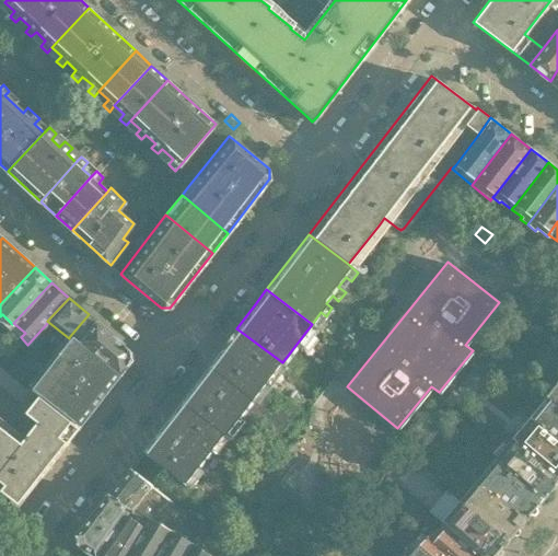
[(557,308),(544,324),(557,335),(557,308)]
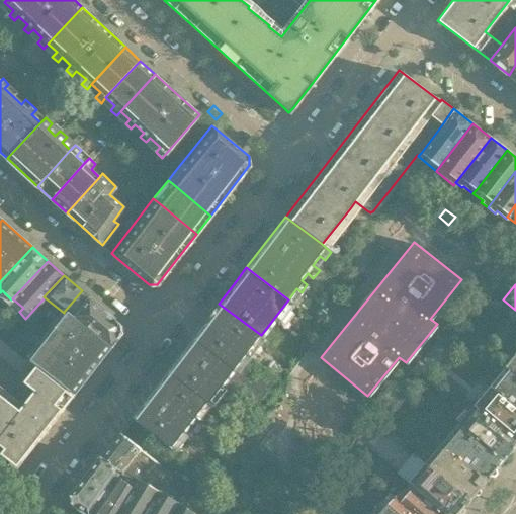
[(119,323),(82,290),(64,312),(110,345),(120,332),(119,323)]
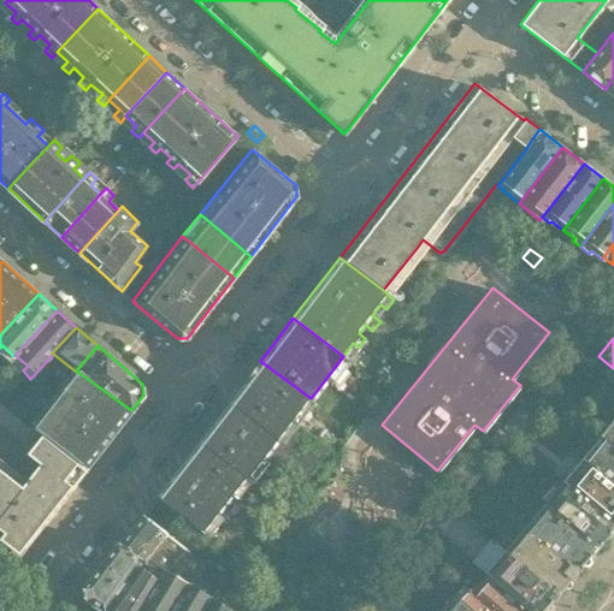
[(279,438),(313,466),(328,445),(302,426),(308,416),(301,411),(311,398),(260,361),(230,401),(279,438)]
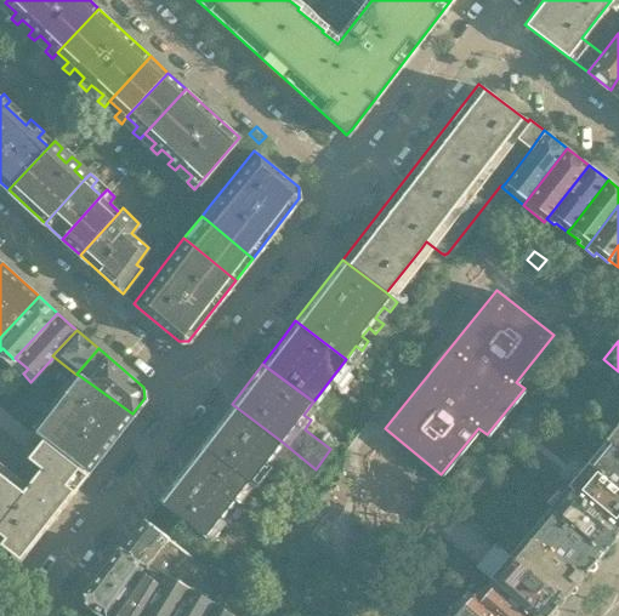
[(132,414),(77,374),(77,375),(34,431),(43,438),(86,472),(132,414)]
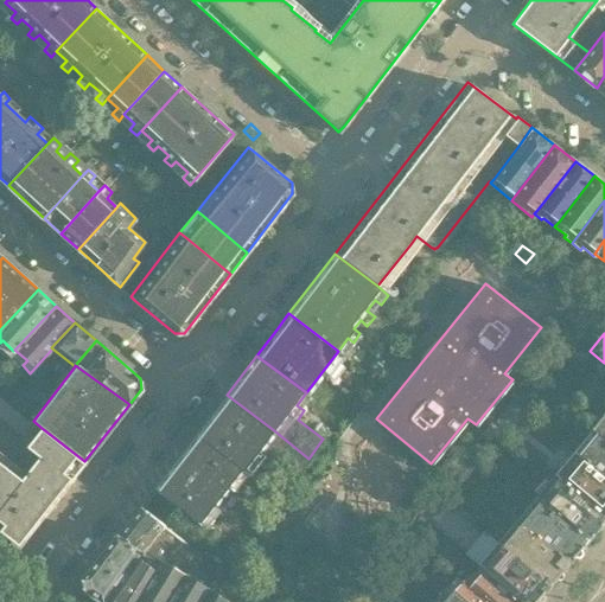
[(250,474),(265,456),(293,479),(309,459),(275,431),(227,395),(217,407),(196,434),(248,472),(250,474)]
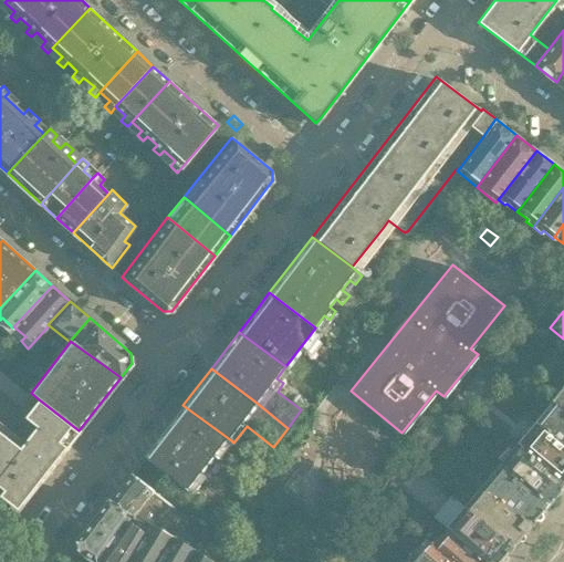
[(0,389),(18,405),(27,414),(39,399),(31,393),(30,395),(0,372),(0,389)]
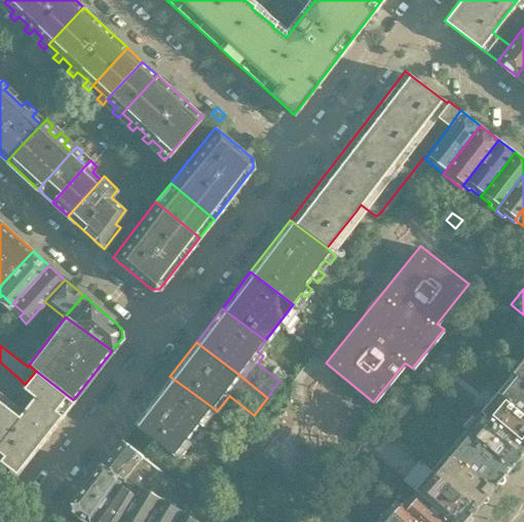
[(0,452),(3,454),(0,458),(0,461),(9,468),(21,467),(73,400),(36,371),(25,384),(34,396),(19,414),(19,415),(0,401),(0,452)]
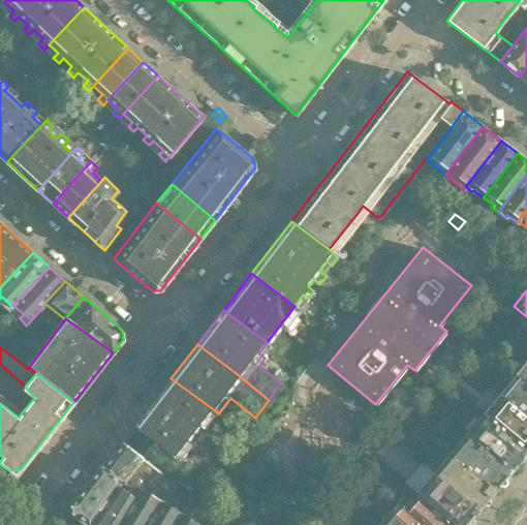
[(526,383),(519,376),(502,396),(526,418),(526,383)]
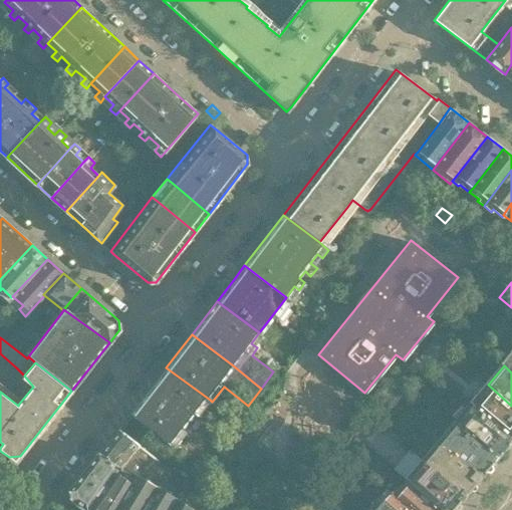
[(192,424),(206,405),(210,400),(166,367),(159,376),(131,413),(170,443),(178,433),(182,437),(192,424)]
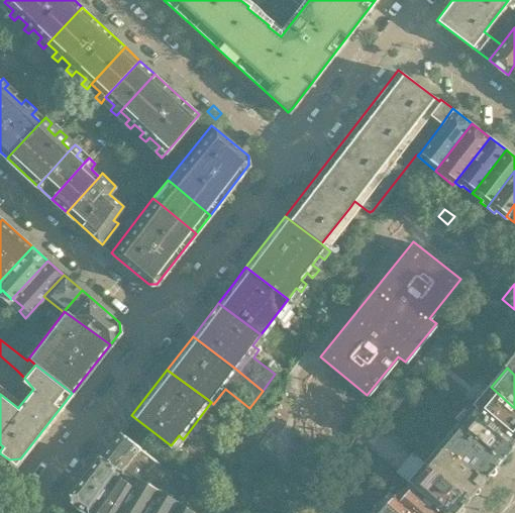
[(393,403),(409,384),(402,378),(386,397),(393,403)]
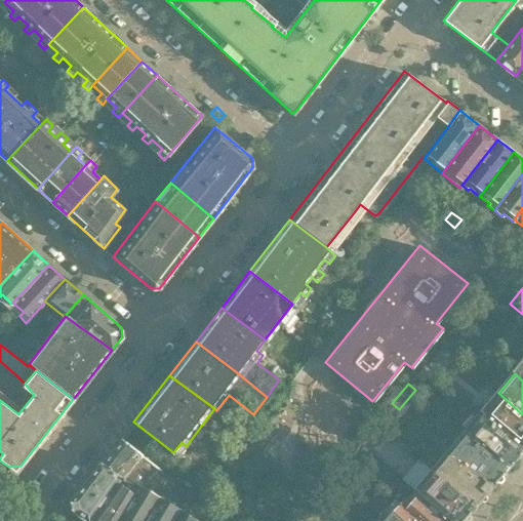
[(522,447),(522,414),(498,393),(482,412),(514,440),(522,448),(522,447)]
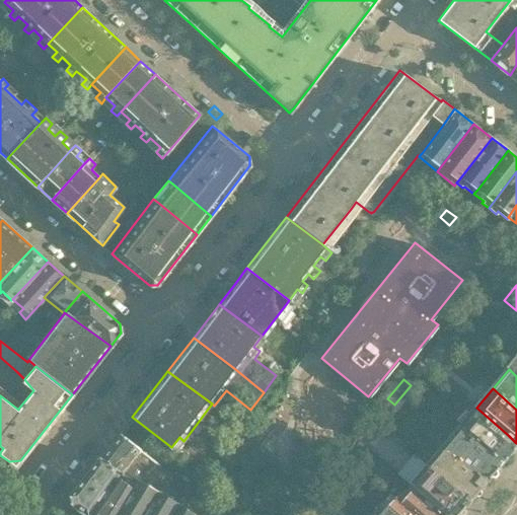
[(394,407),(386,400),(377,412),(385,419),(394,407)]
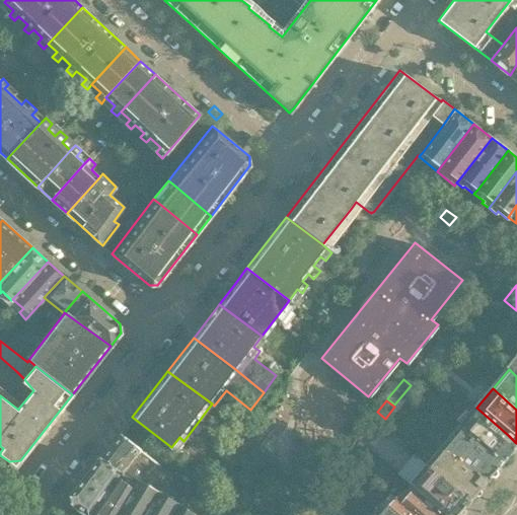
[(508,435),(476,408),(460,428),(500,462),(516,443),(508,435)]
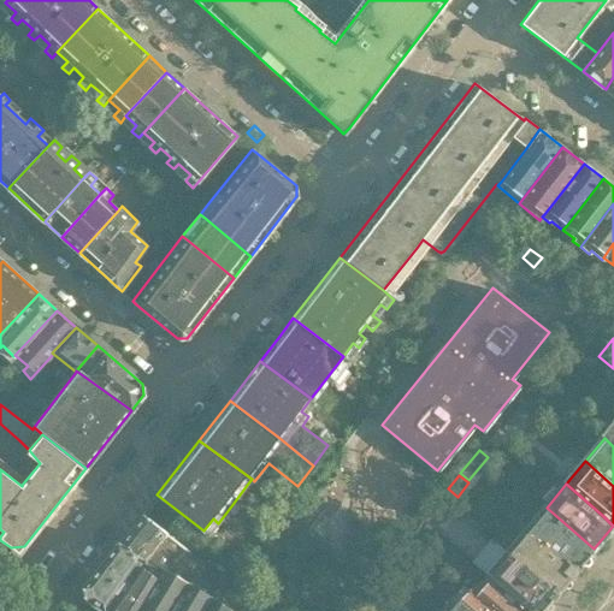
[(154,511),(194,541),(192,545),(206,555),(213,545),(199,535),(202,532),(155,496),(149,504),(157,509),(154,511)]
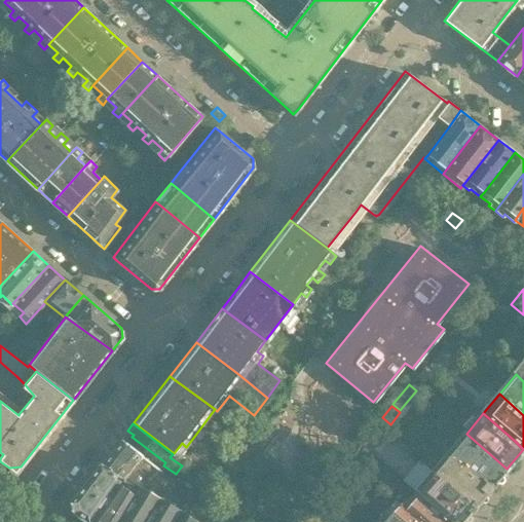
[(507,469),(466,434),(450,453),(491,488),(497,481),(500,482),(503,479),(501,475),(507,469)]
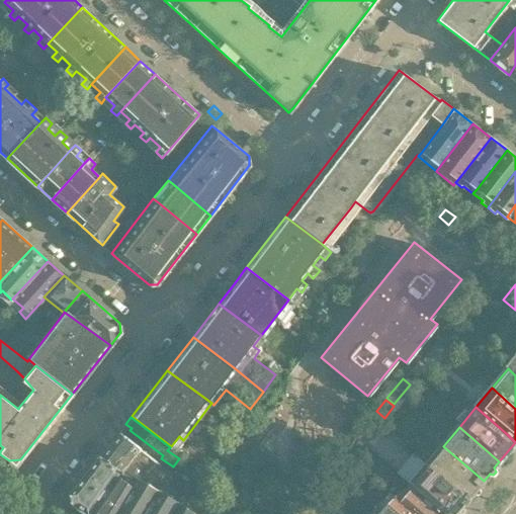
[(119,431),(100,456),(119,472),(121,473),(127,464),(131,459),(141,448),(119,431)]
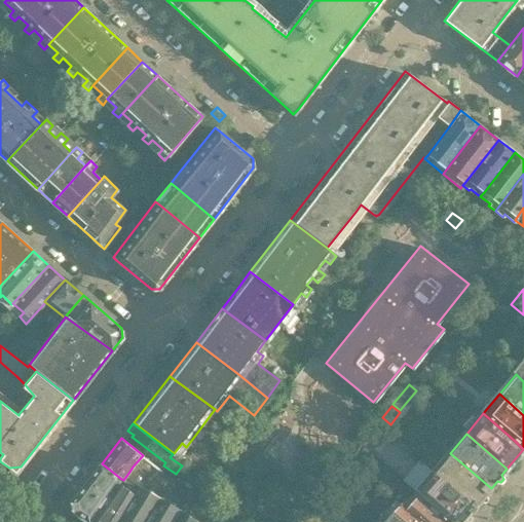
[(246,456),(237,449),(230,457),(238,464),(246,456)]
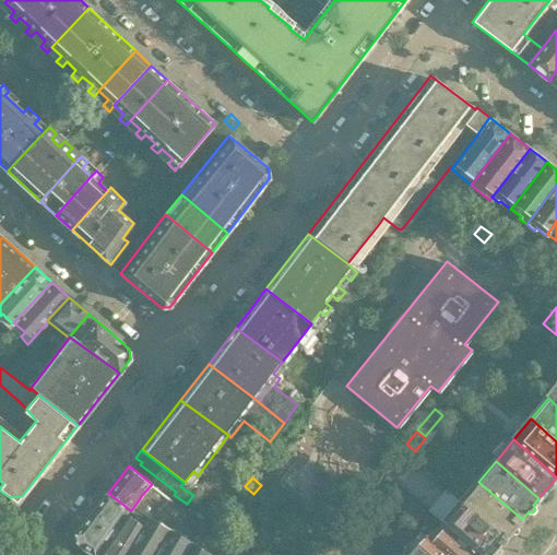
[(522,519),(478,482),(461,503),(504,540),(510,532),(514,533),(517,530),(516,526),(522,519)]
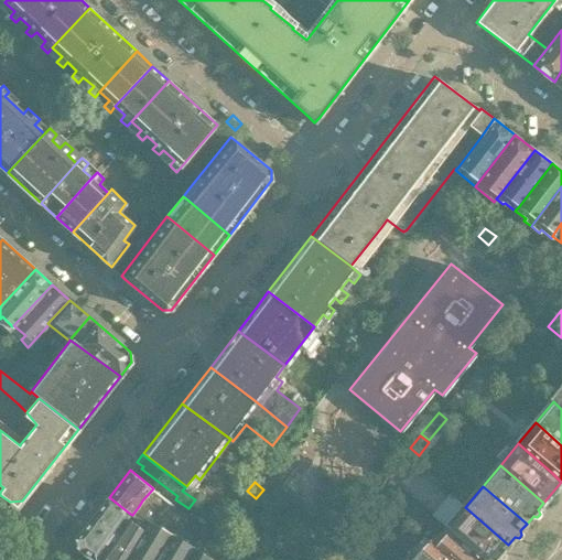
[(109,497),(76,539),(77,549),(94,559),(98,559),(127,519),(130,514),(109,497)]
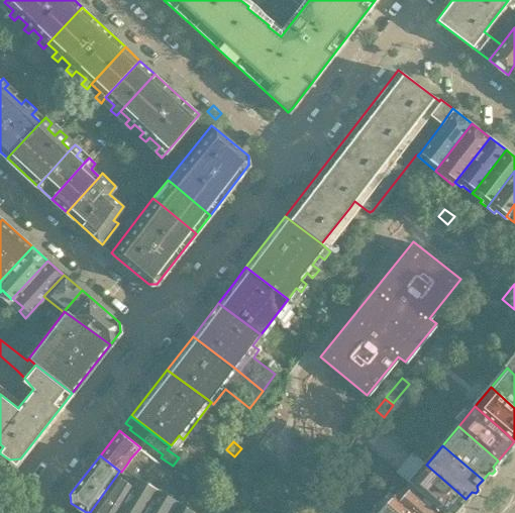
[(240,482),(247,471),(238,465),(231,477),(240,482)]
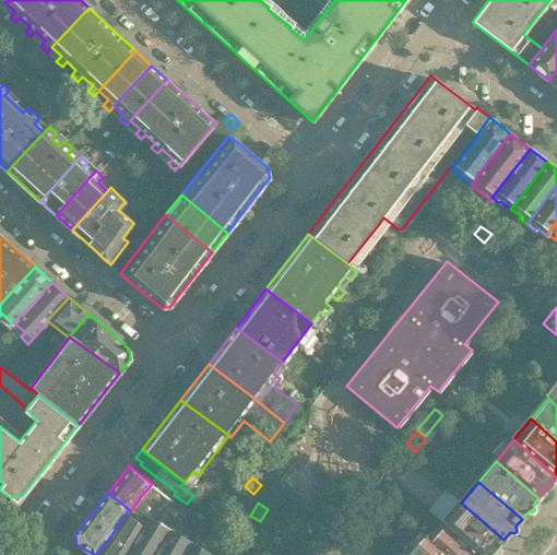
[(504,540),(461,503),(445,523),(446,526),(480,554),(490,554),(493,553),(497,554),(500,550),(498,546),(504,540)]
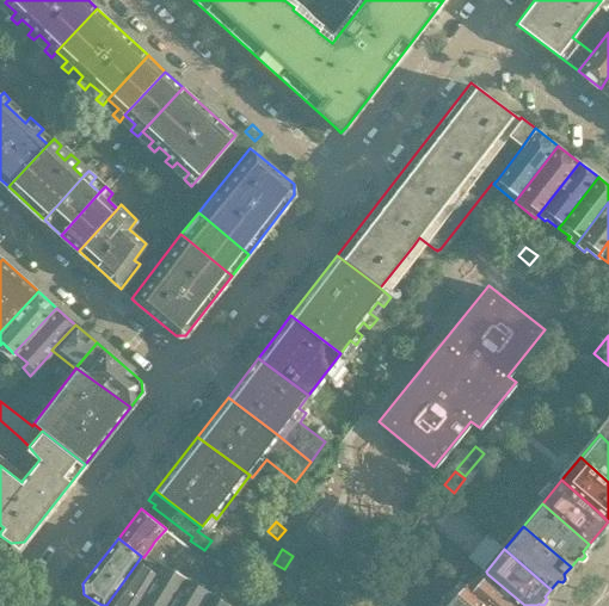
[(210,593),(226,569),(210,560),(195,583),(210,593)]
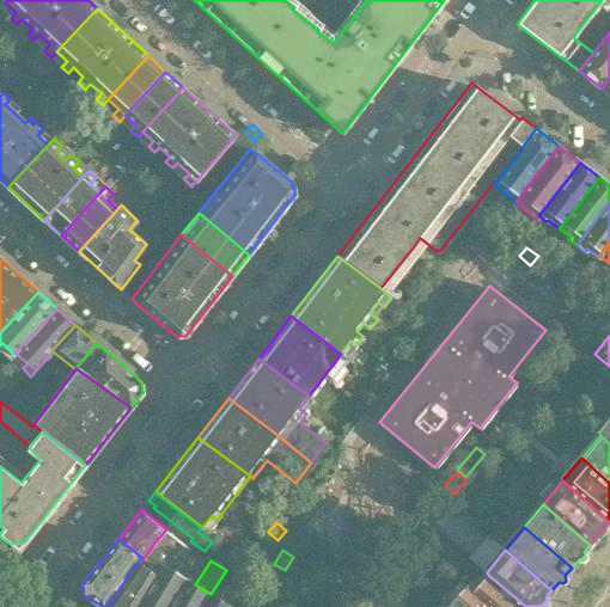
[(298,564),(292,560),(285,571),(292,575),(298,564)]
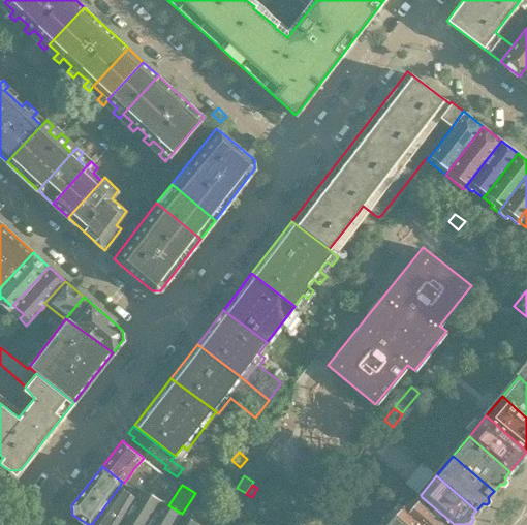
[(119,487),(92,524),(119,524),(137,498),(119,487)]
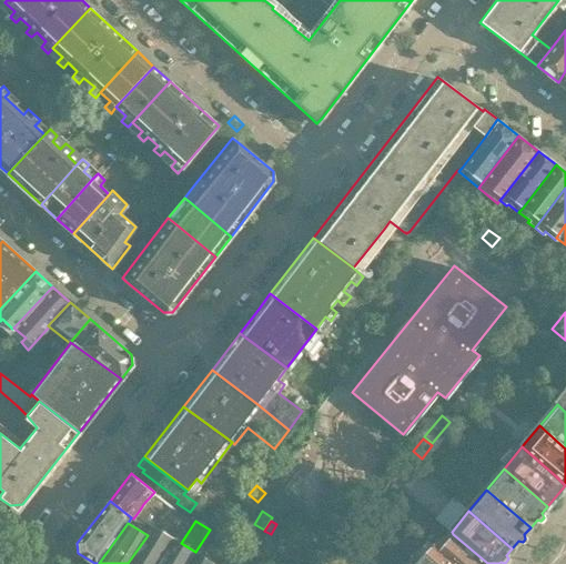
[(148,535),(128,563),(157,563),(173,537),(154,525),(148,535)]
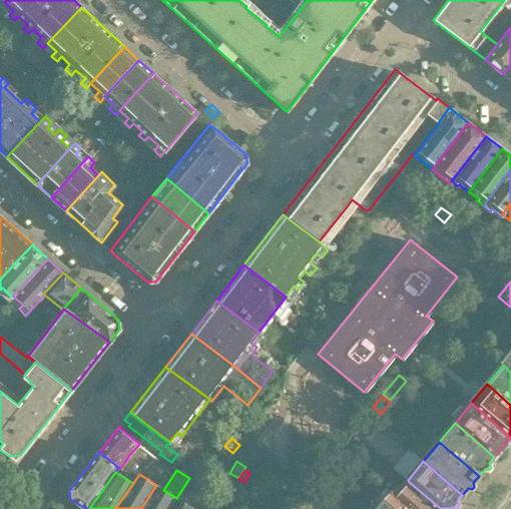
[(286,482),(277,475),(270,484),(279,491),(286,482)]
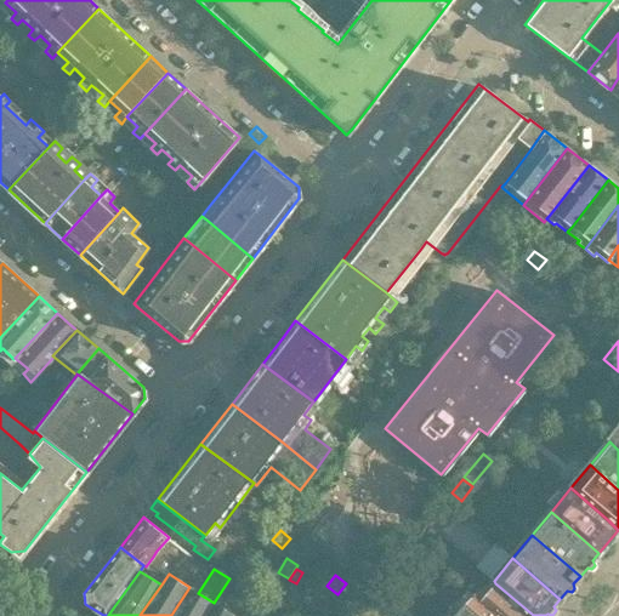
[(533,615),(495,583),(487,594),(478,587),(470,597),(493,615),(533,615)]
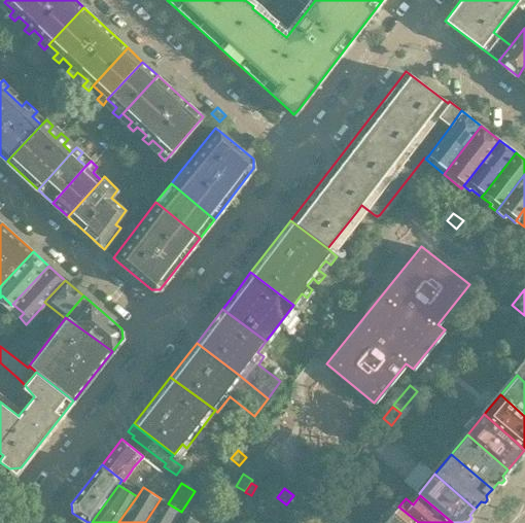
[(283,504),(281,502),(272,497),(266,510),(278,516),(283,504)]
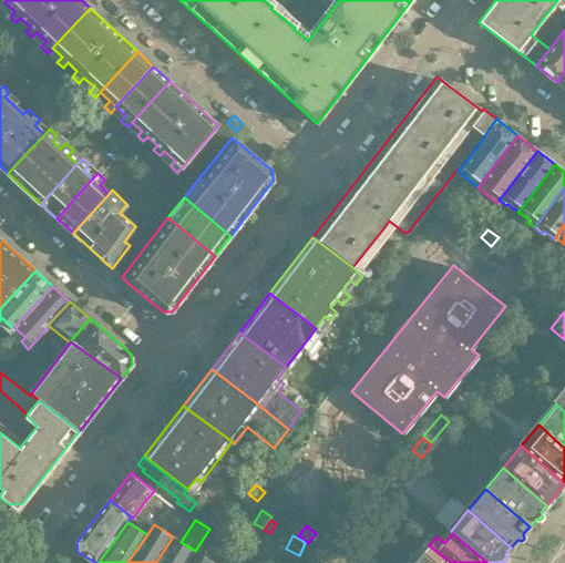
[(173,536),(156,562),(187,562),(195,551),(181,542),(173,536)]
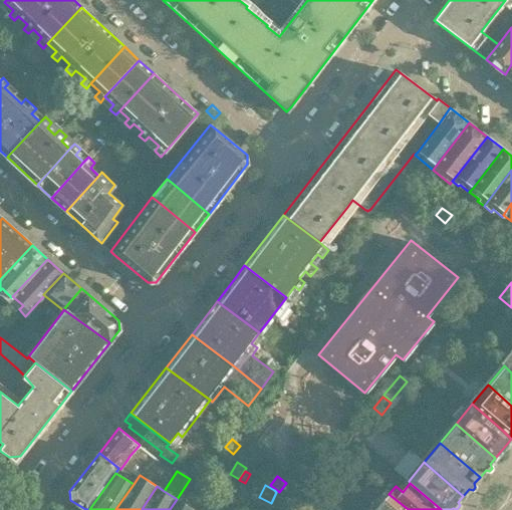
[(278,493),(273,502),(283,508),(287,501),(278,493)]
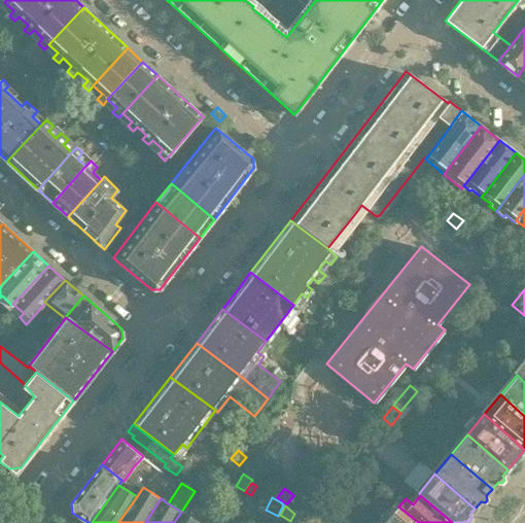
[(418,522),(398,507),(392,515),(385,509),(373,522),(418,522)]
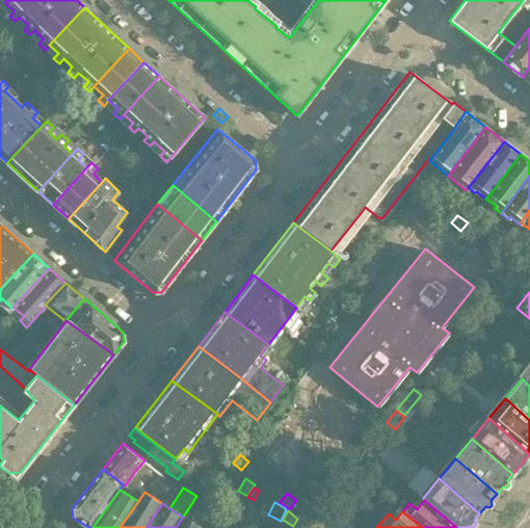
[(201,527),(183,517),(176,527),(201,527)]
